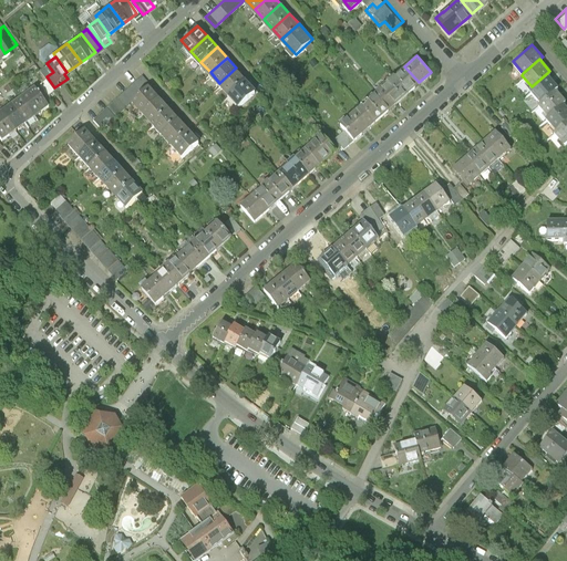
[(409,91),(419,82),(404,66),(395,75),(409,91)]
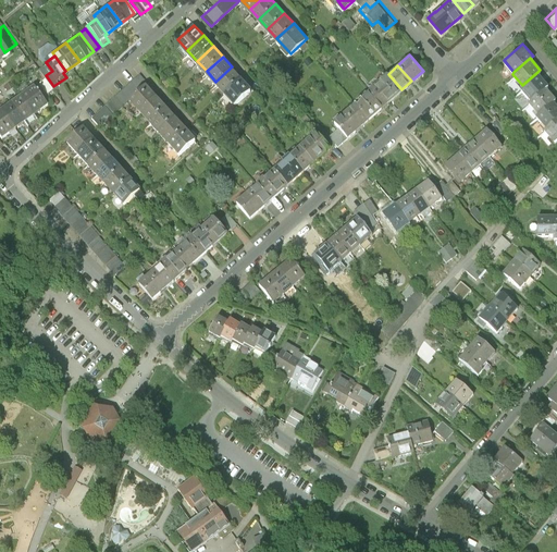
[(242,77),(232,66),(215,82),(225,93),(242,77)]
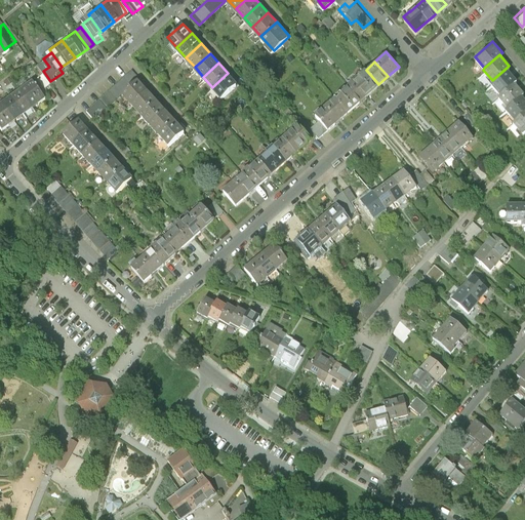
[(86,108),(94,117),(122,92),(137,78),(140,76),(132,67),(86,108)]
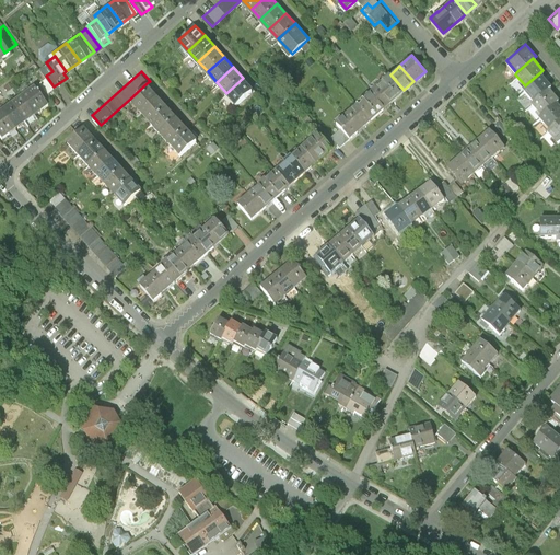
[(550,83),(540,72),(525,85),(523,88),(534,99),(548,85),(550,83)]
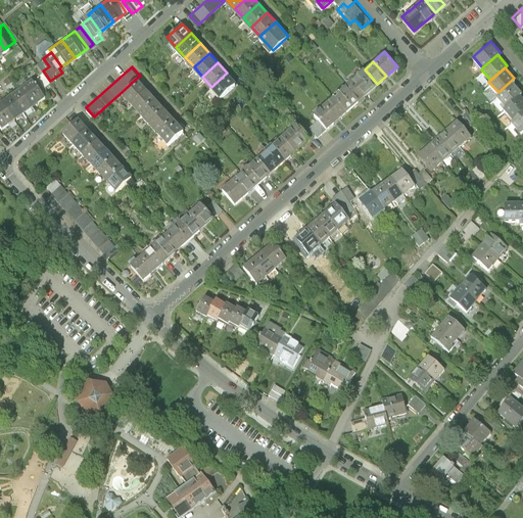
[(365,69),(349,83),(363,97),(377,84),(365,69)]
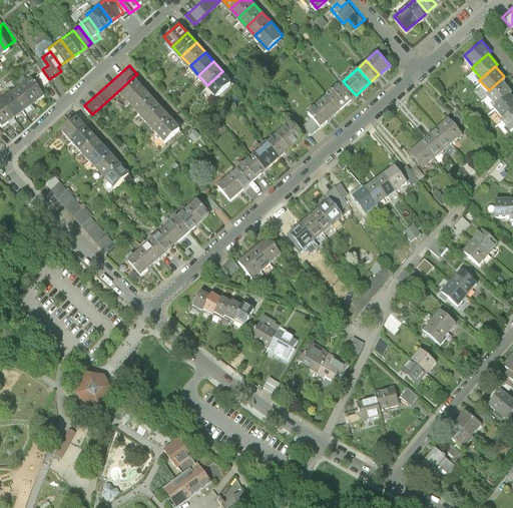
[(26,78),(39,96),(50,88),(37,71),(26,78)]
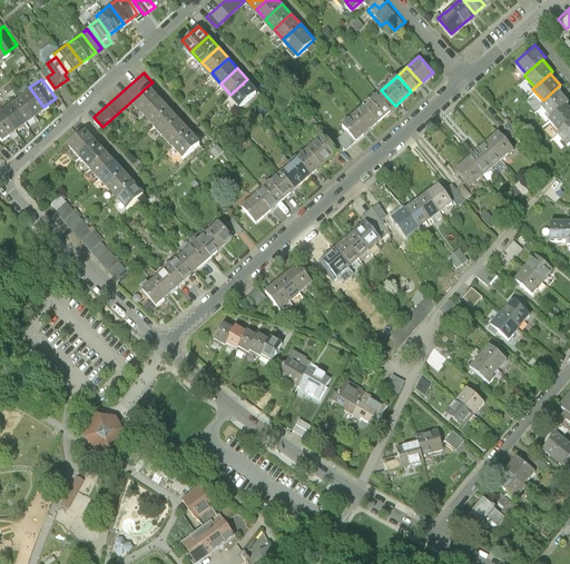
[(257,90),(247,79),(231,95),(241,105),(257,90)]
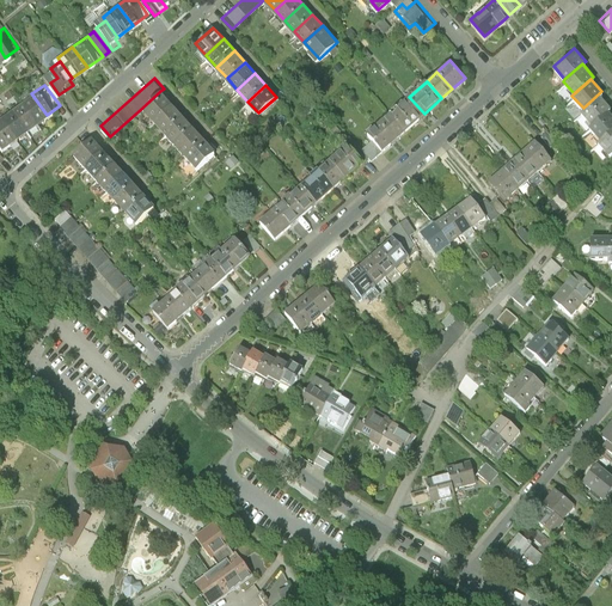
[(142,108),(153,120),(171,103),(160,91),(142,108)]
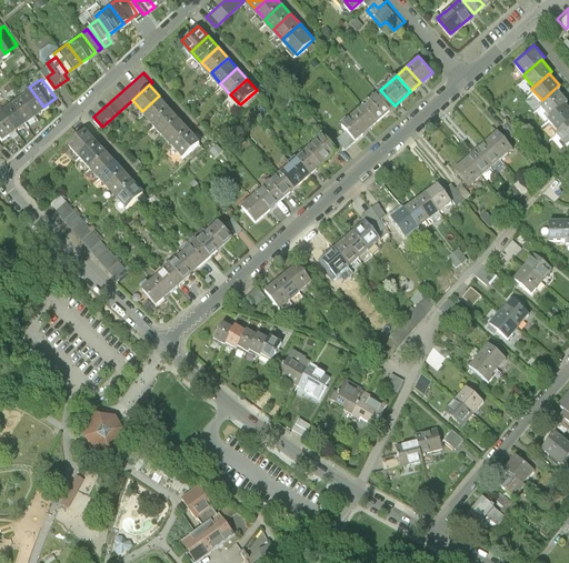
[(43,107),(29,87),(18,96),(32,116),(43,107)]
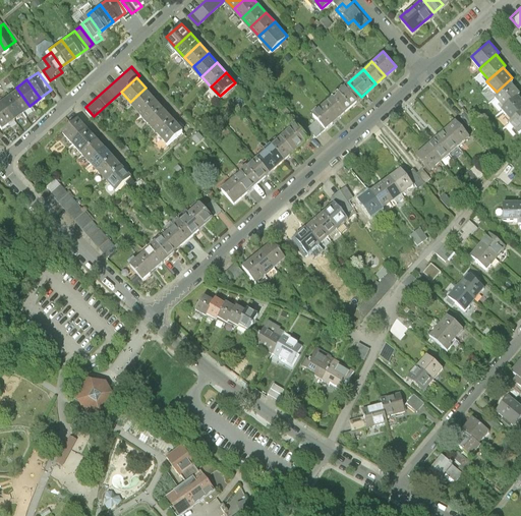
[(520,91),(510,79),(497,92),(494,94),(504,105),(518,93),(520,91)]
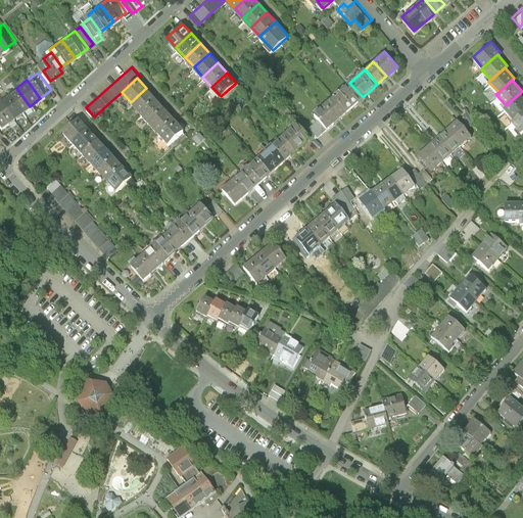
[(349,83),(334,96),(346,110),(363,97),(349,83)]
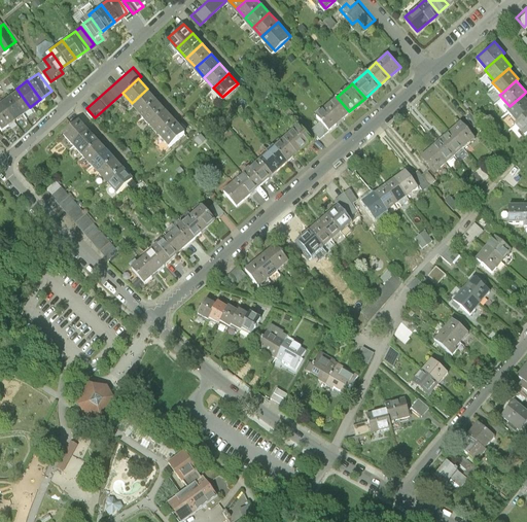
[(5,97),(19,114),(30,107),(16,89),(5,97)]
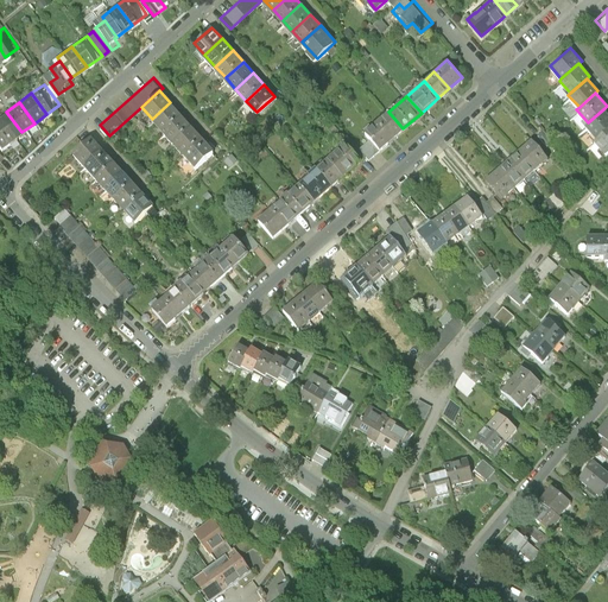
[(182,114),(170,102),(152,119),(163,131),(182,114)]
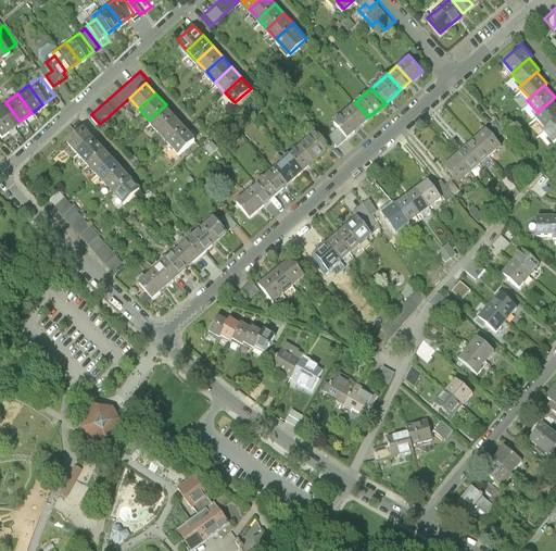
[(555,102),(553,99),(538,112),(534,115),(544,126),(555,115),(555,102)]
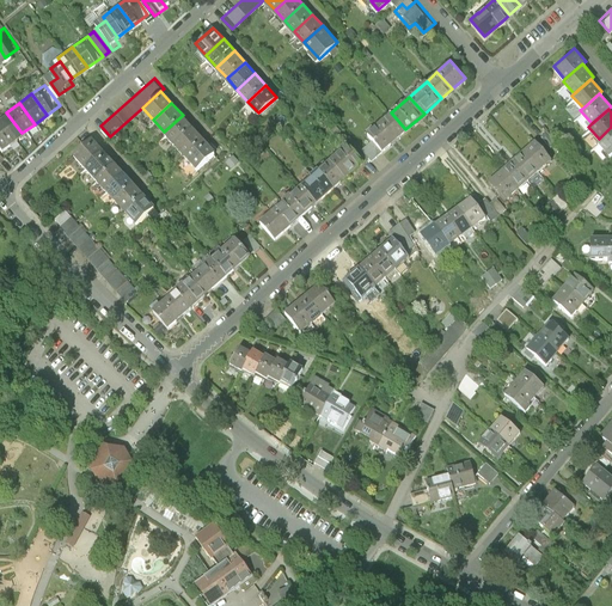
[(22,133),(6,112),(0,116),(0,129),(10,142),(22,133)]
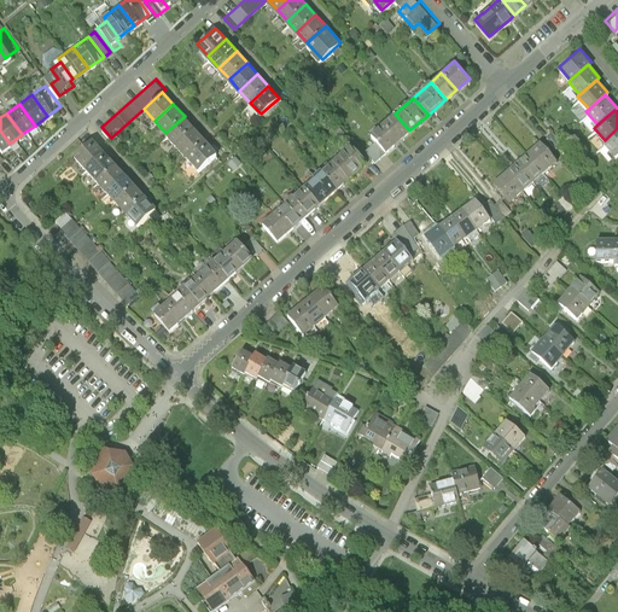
[(395,114),(383,123),(398,141),(409,130),(395,114)]
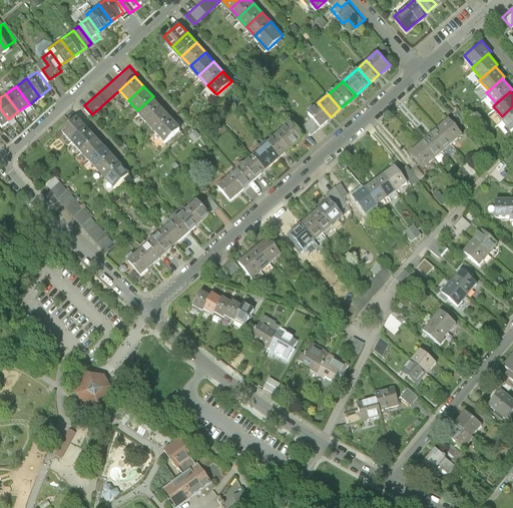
[(162,107),(153,96),(137,110),(146,121),(162,107)]
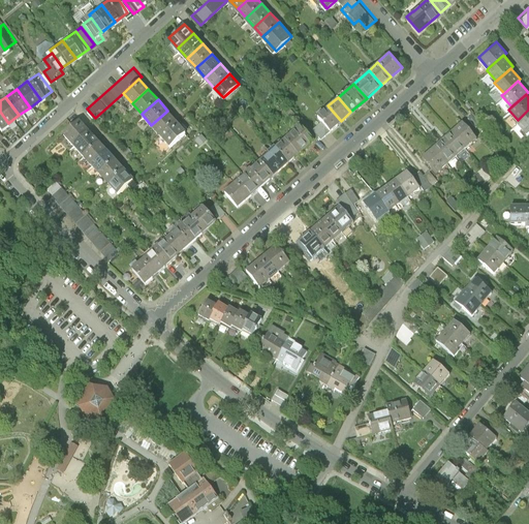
[(331,129),(341,121),(328,105),(317,115),(321,120),(331,129)]
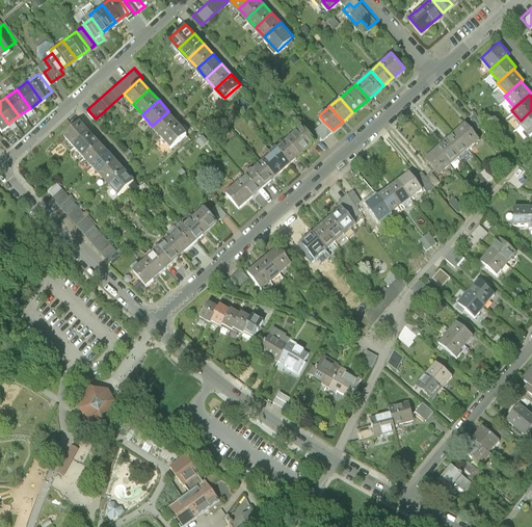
[(531,130),(531,110),(521,121),(519,123),(529,133),(531,130)]
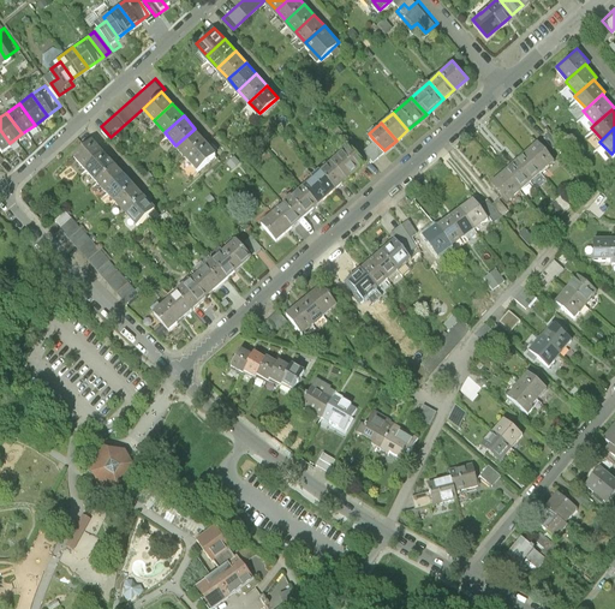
[(206,141),(195,129),(175,145),(186,157),(206,141)]
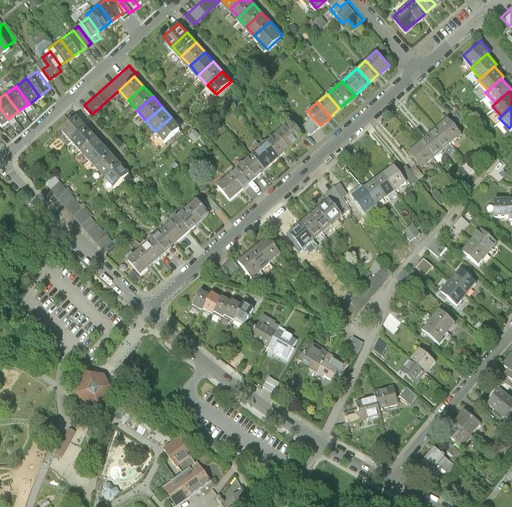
[(460,120),(465,116),(457,107),(452,111),(460,120)]
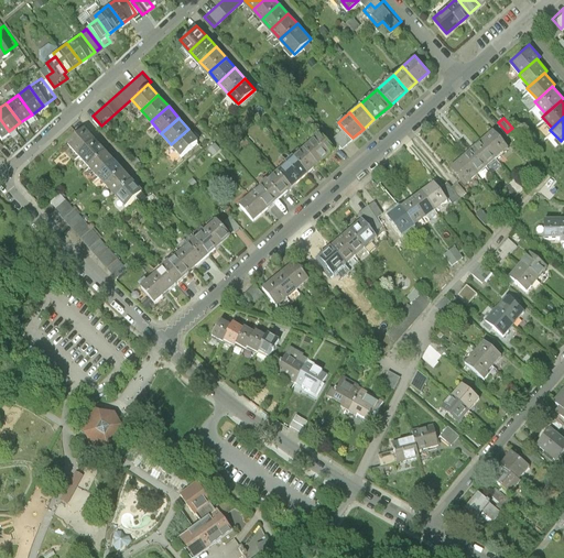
[(67,141),(77,152),(94,137),(84,127),(67,141)]
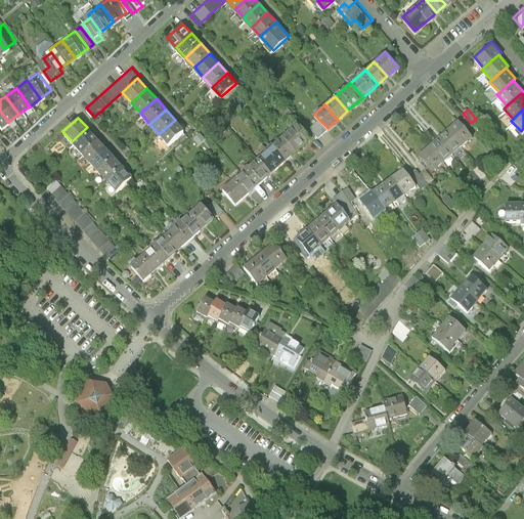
[(457,118),(447,127),(462,142),(471,134),(457,118)]
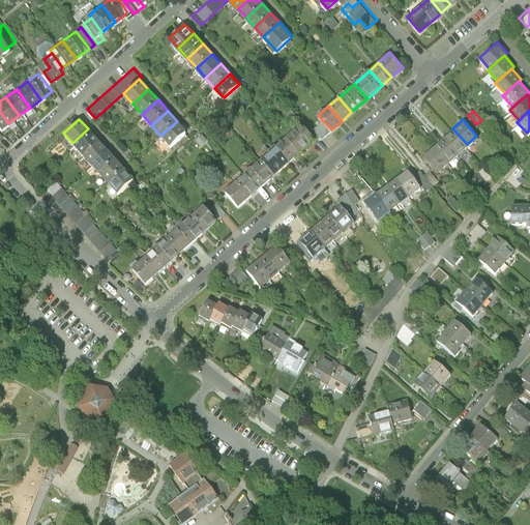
[(301,124),(314,139),(319,135),(314,127),(306,120),(301,124)]
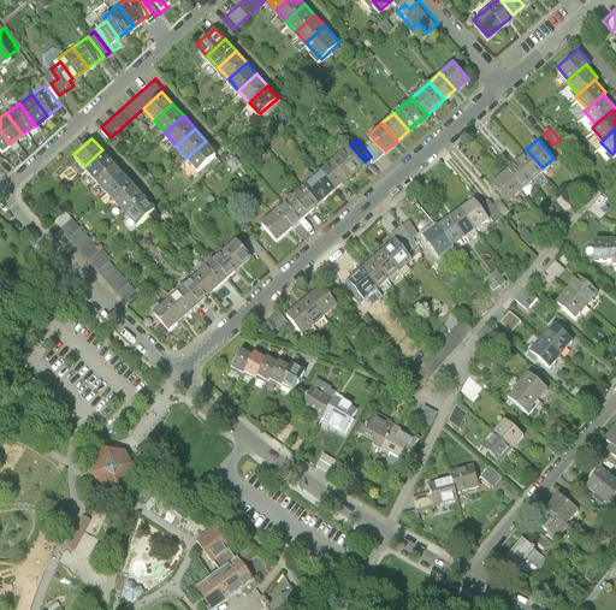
[(374,140),(365,148),(371,157),(374,160),(385,150),(374,140)]
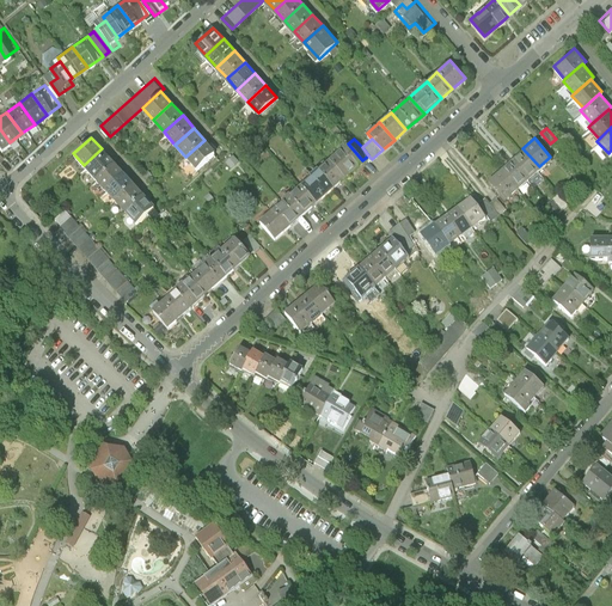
[(215,152),(204,140),(185,157),(197,169),(215,152)]
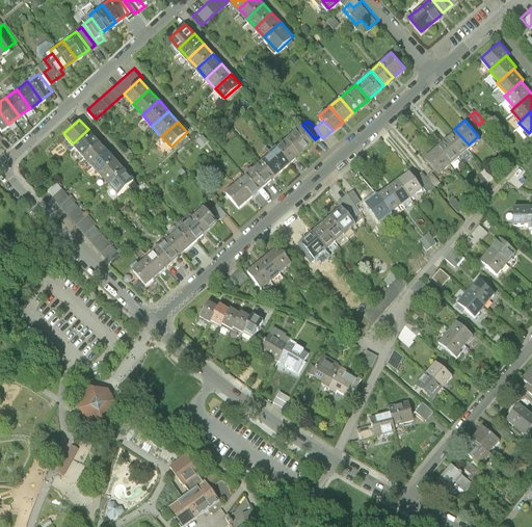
[(301,124),(285,139),(298,154),(315,139),(302,125),(301,124)]
